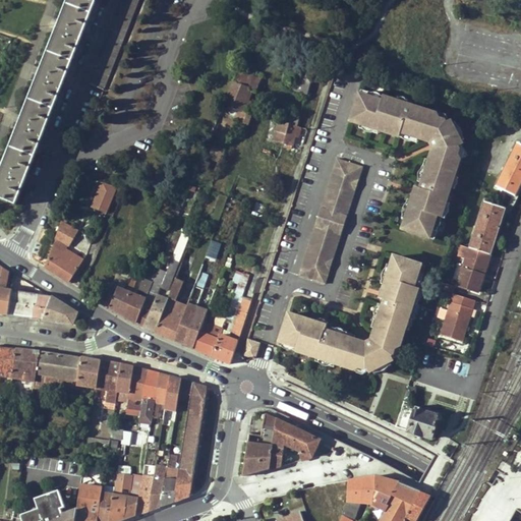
[(67,0),(0,171),(0,198),(16,206),(37,154),(97,0),(67,0)]
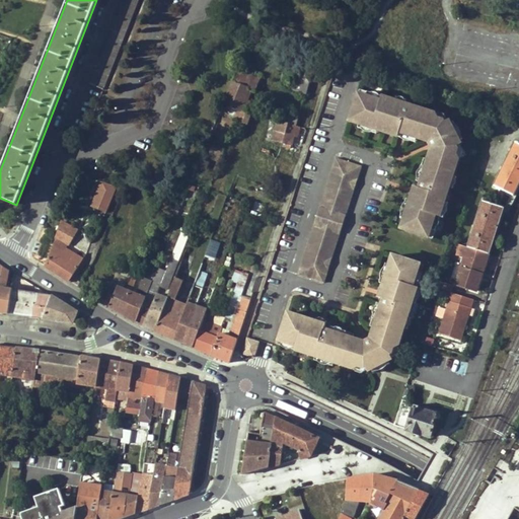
[(95,70),(90,84),(93,85),(103,90),(139,0),(123,0),(97,66),(100,68),(99,72),(95,70)]
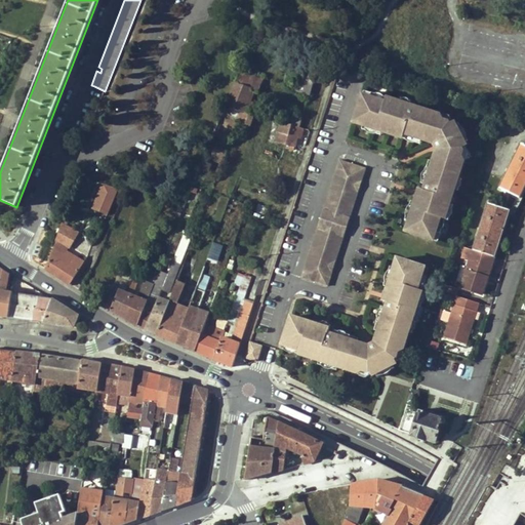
[(318,65),(303,61),(294,90),(311,95),(318,65)]
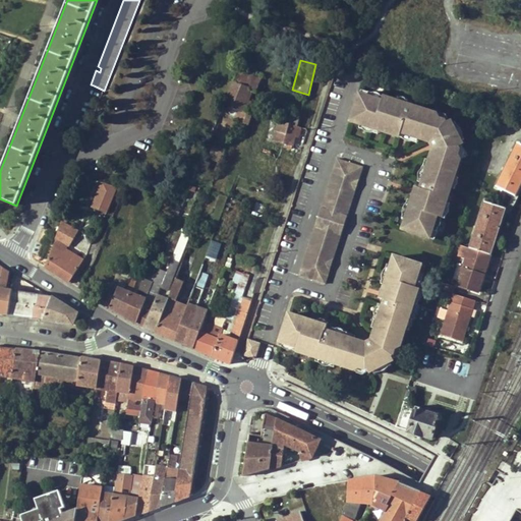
[(240,68),(237,74),(261,83),(264,75),(240,68)]
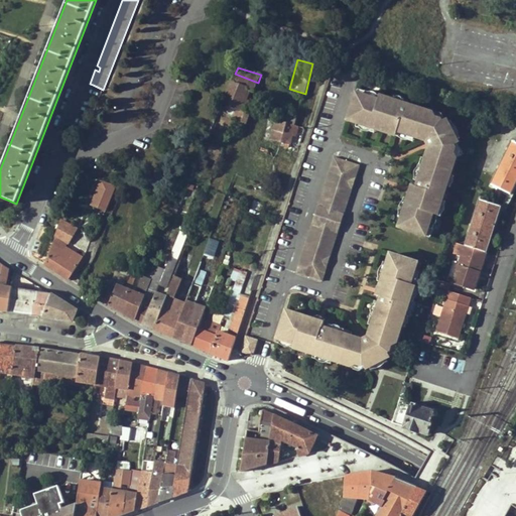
[(235,74),(227,94),(244,100),(248,90),(254,93),(258,83),(235,74)]
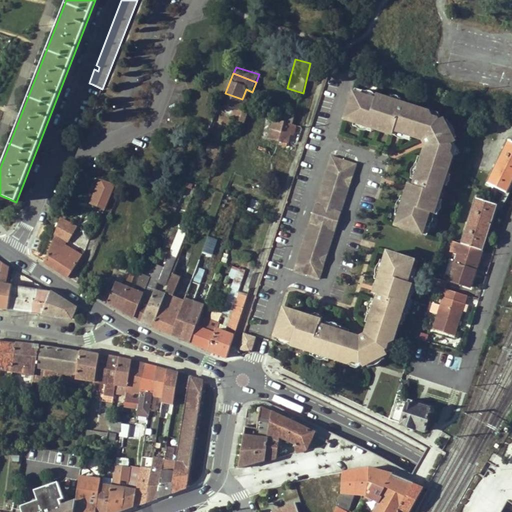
[(400,103),(391,100),(356,89),(346,120),(355,123),(373,128),(394,135),(396,126),(405,129),(403,133),(411,136),(425,140),(427,146),(424,157),(420,155),(413,178),(416,179),(415,184),(411,183),(406,198),(401,216),(398,226),(428,235),(435,214),(439,199),(444,185),(447,174),(452,157),(449,150),(453,148),(451,143),(455,141),(453,137),(446,123),(445,120),(440,122),(438,117),(433,119),(430,113),(406,105),(405,108),(400,106),(400,103)]
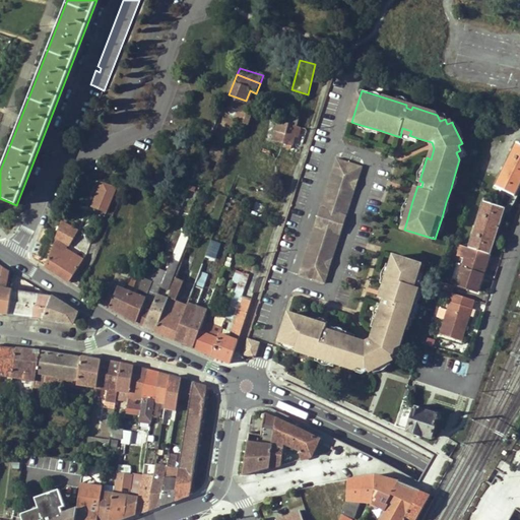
[(246,114),(251,103),(246,101),(229,94),(225,104),(240,110),(240,112),(246,114)]
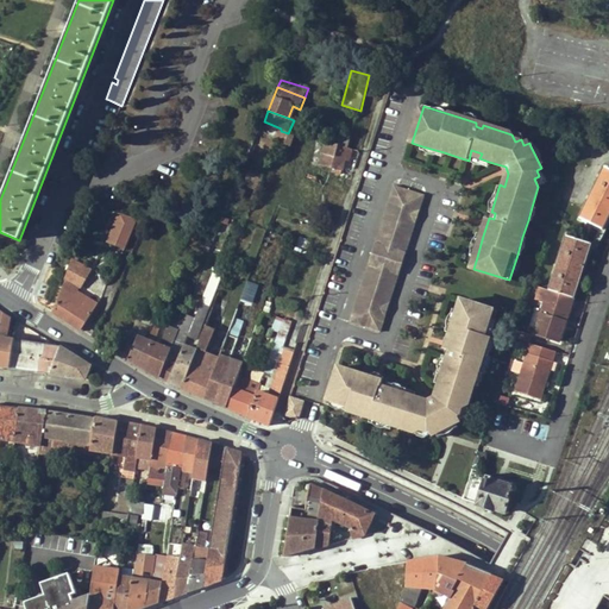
[(276,142),(289,146),(294,133),(288,133),(281,131),(276,142)]
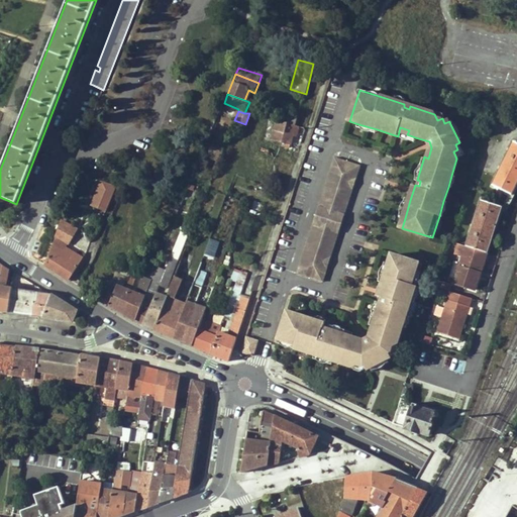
[(296,117),(281,113),(278,121),(294,126),(296,117)]
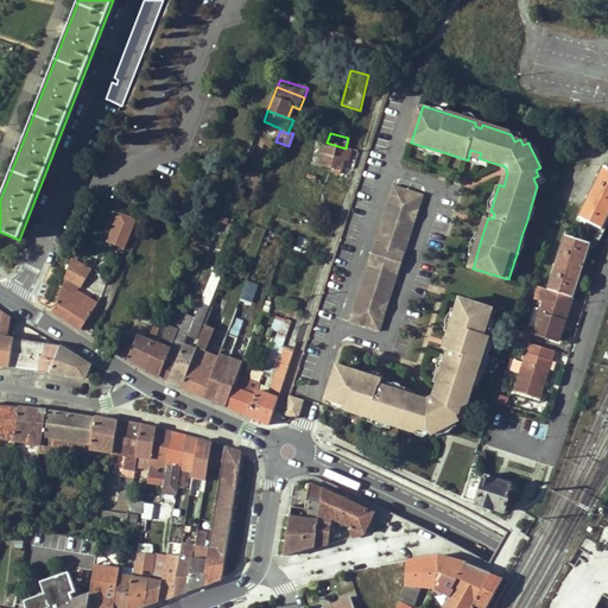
[(321,166),(342,171),(348,149),(346,149),(327,143),(321,166)]
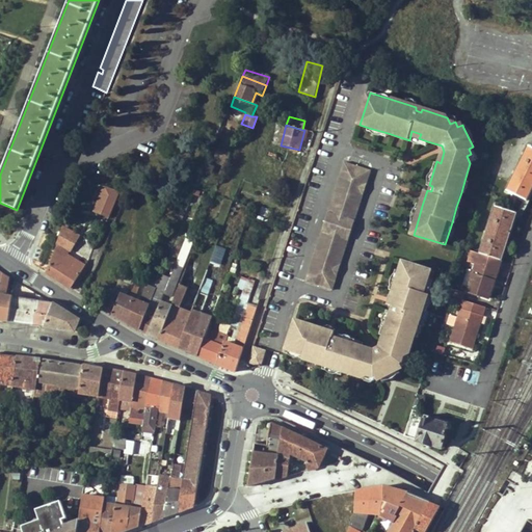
[(463,128),(471,142),(476,140),(468,126),(463,128)]
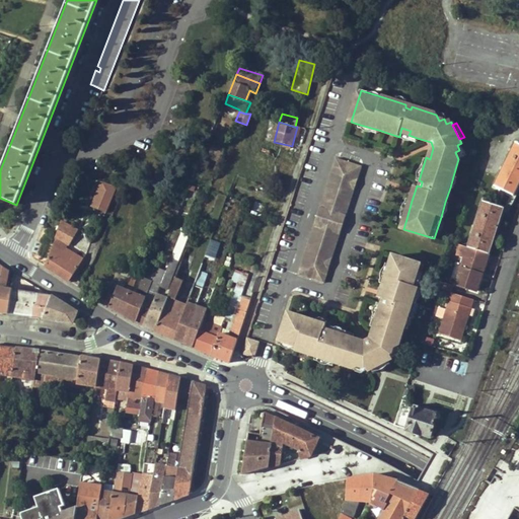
[(378,130),(360,125),(359,129),(377,135),(378,130)]
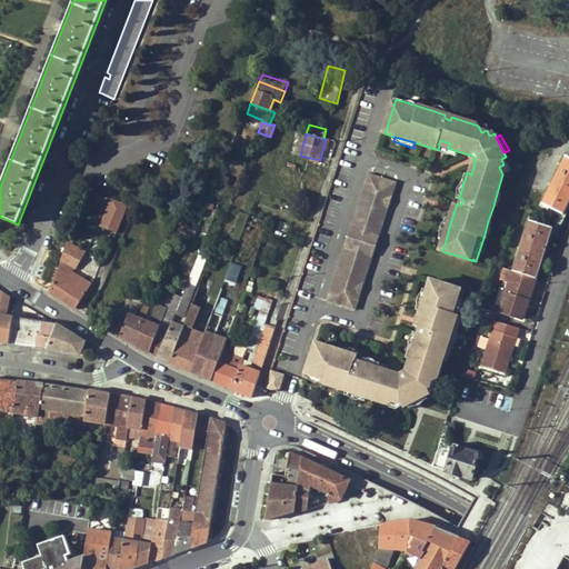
[(440,140),(438,150),(456,156),(457,151),(448,148),(450,143),(440,140)]
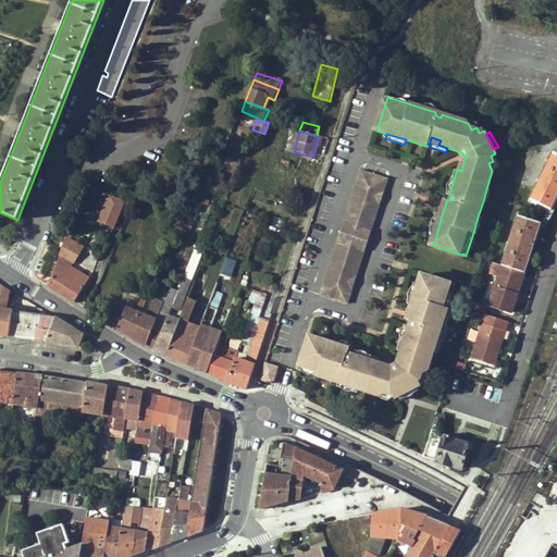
[(556,200),(556,155),(554,153),(531,200),(540,205),(553,211),(556,200)]
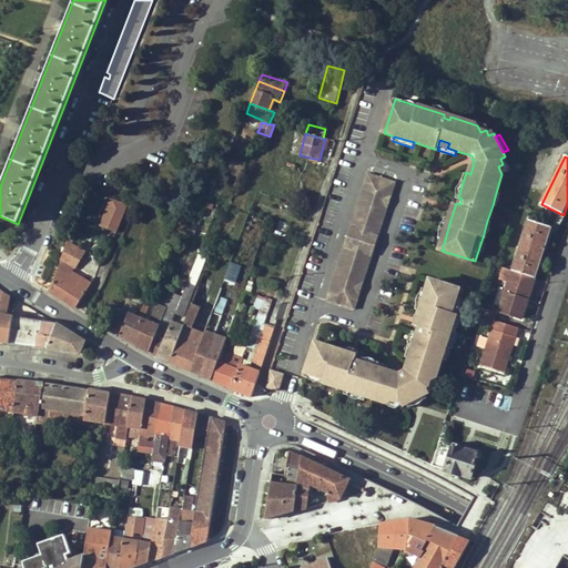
[(261,183),(275,188),(279,176),(265,172),(261,183)]
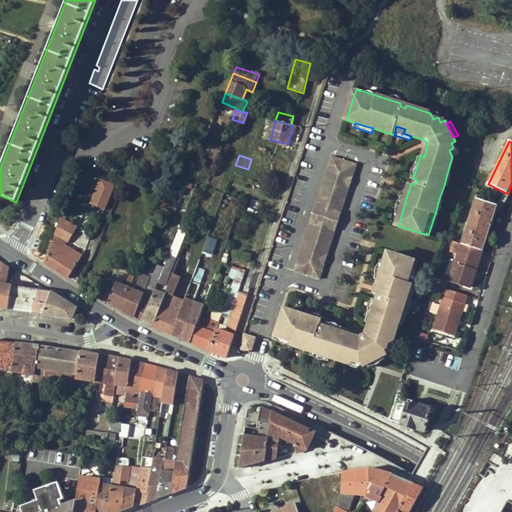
[(331,156),(294,271),(320,280),(358,165),(331,156)]
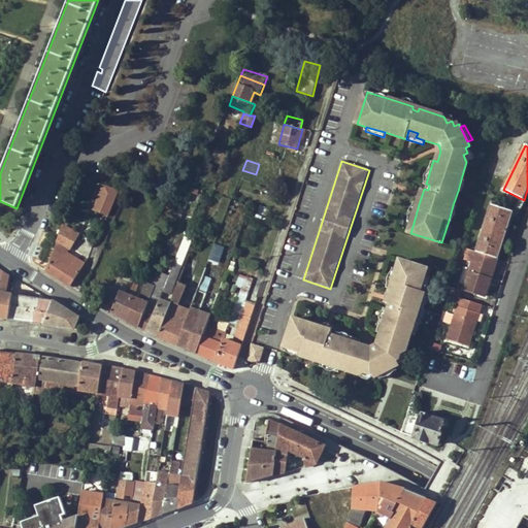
[(110,217),(118,189),(99,185),(92,212),(110,217)]
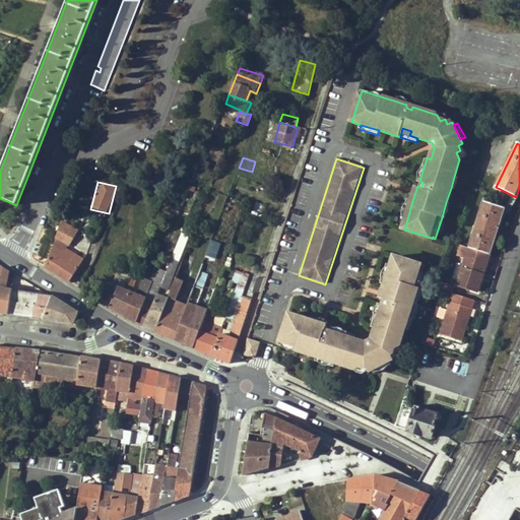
[(504,209),(509,210),(512,204),(516,197),(504,191),(498,206),(504,208),(504,209)]
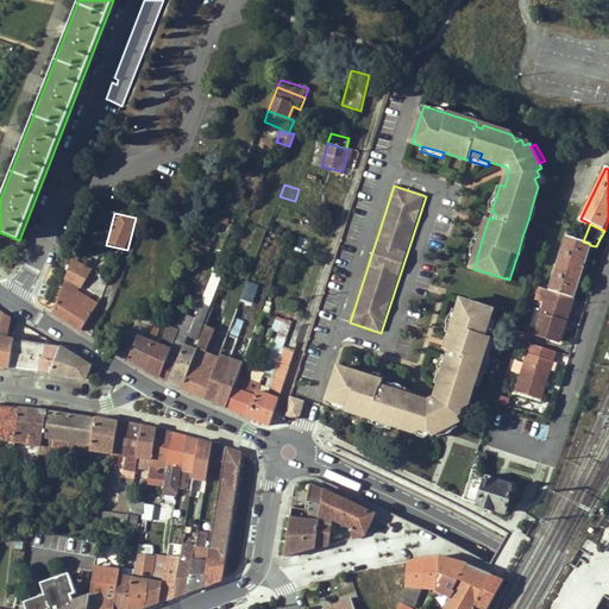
[(477,257),(483,236),(478,234),(472,255),(477,257)]
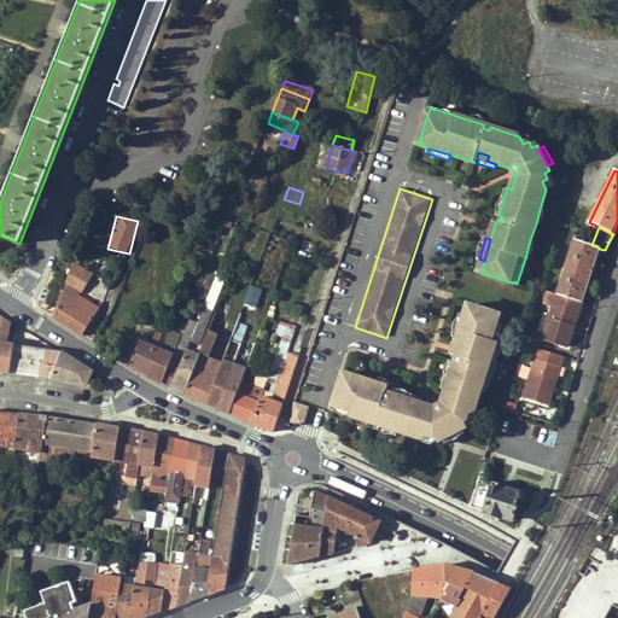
[(530,240),(525,258),(529,261),(535,243),(530,240)]
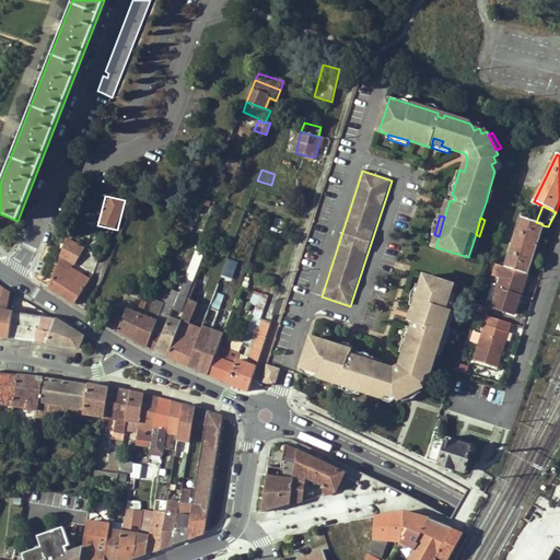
[(543,224),(536,222),(521,218),(505,268),(527,275),(543,225),(543,224)]
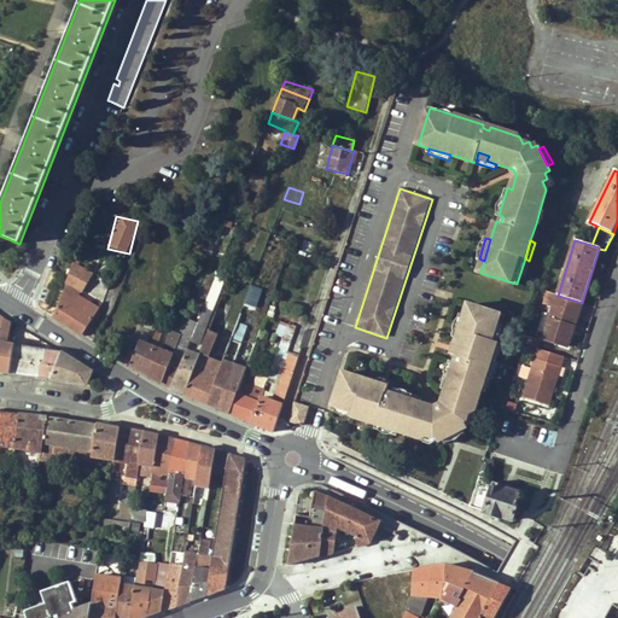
[(315,248),(307,243),(303,251),(312,256),(315,248)]
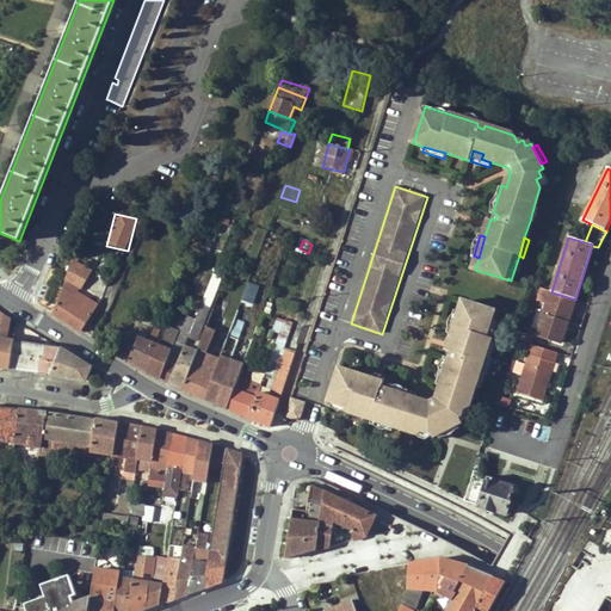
[(66,282),(81,288),(91,272),(73,260),(65,282),(66,282)]
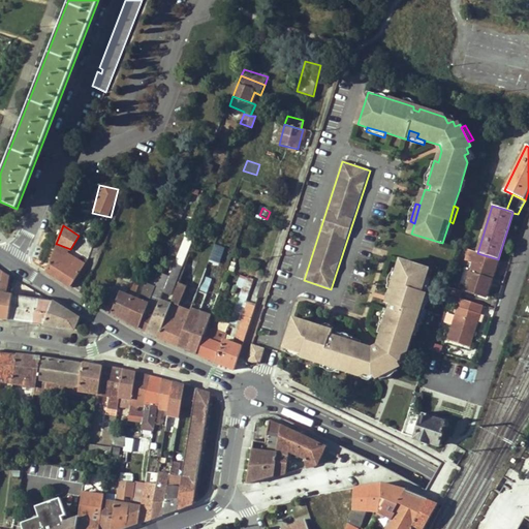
[(85,265),(67,254),(70,249),(57,244),(47,272),(71,287),(85,265)]
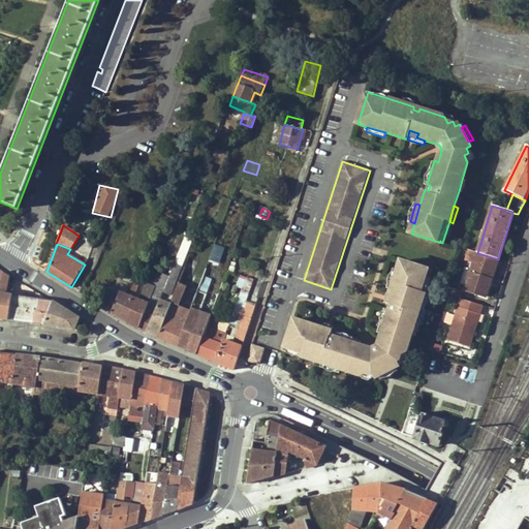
[(218,268),(224,247),(215,244),(208,265),(218,268)]
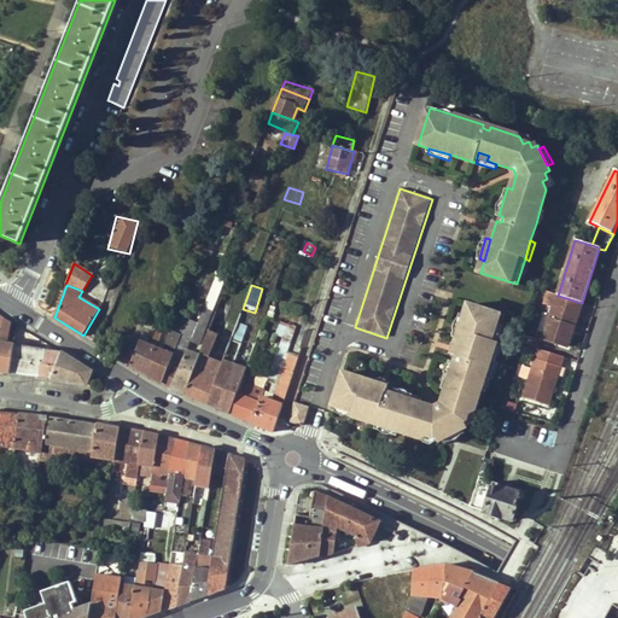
[(558,296),(548,293),(544,304),(554,308),(543,339),(567,348),(582,303),(558,296)]
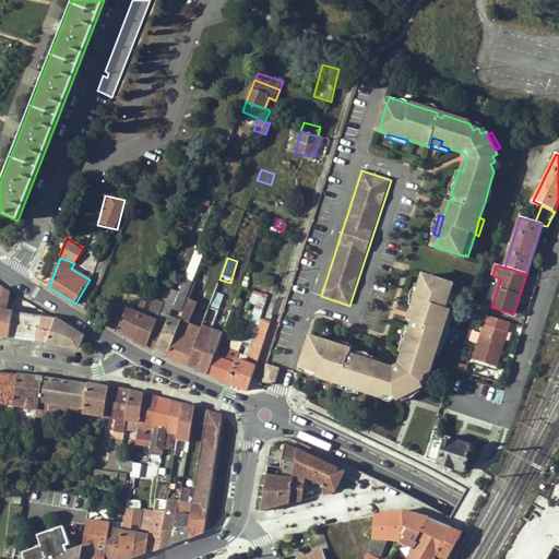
[(197,299),(203,302),(207,292),(215,295),(216,290),(218,285),(211,282),(210,285),(203,283),(206,276),(200,273),(189,300),(195,302),(197,299)]
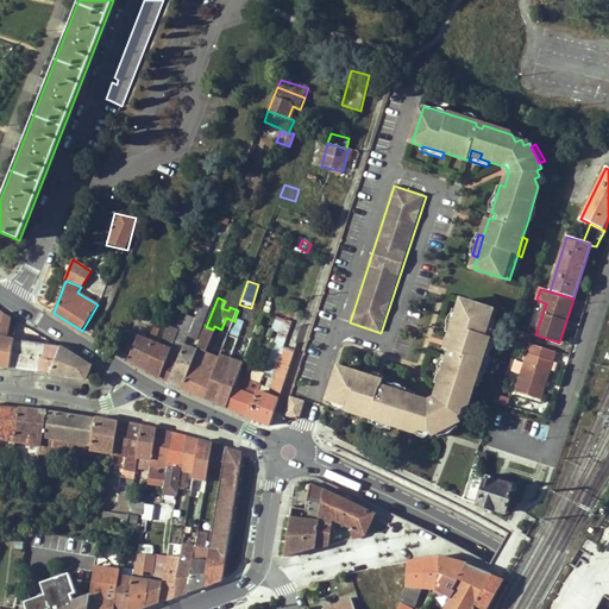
[(381,387),(368,383),(370,377),(338,366),(326,405),(371,419),(393,426),(414,433),(415,433),(422,429),(425,433),(431,429),(433,434),(437,433),(456,422),(458,422),(457,416),(462,414),(460,409),(468,406),(473,385),(478,372),(484,356),(490,337),(498,312),(462,300),(458,311),(450,333),(456,336),(451,351),(449,357),(444,356),(434,383),(439,384),(435,399),(428,402),(414,399),(416,393),(389,383),(387,389),(381,387)]
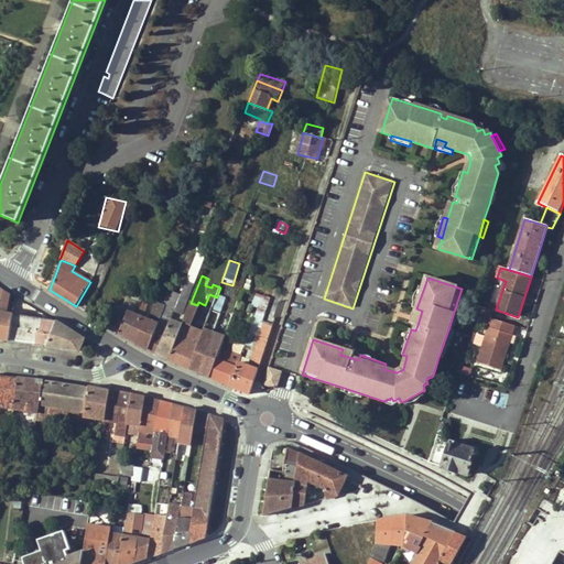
[(184,289),(174,312),(182,315),(194,283),(186,280),(186,281),(184,289)]
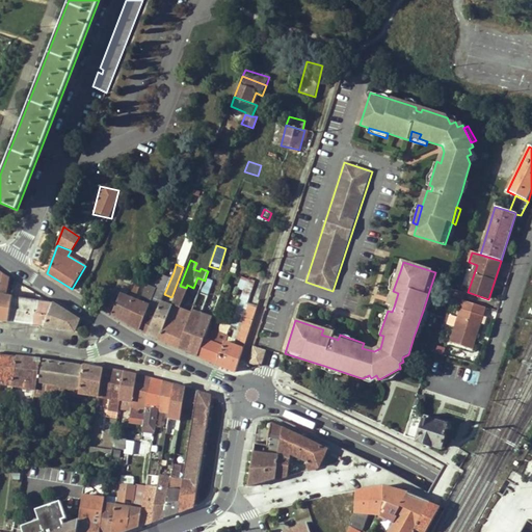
[(400,271),(396,269),(390,290),(393,291),(400,271)]
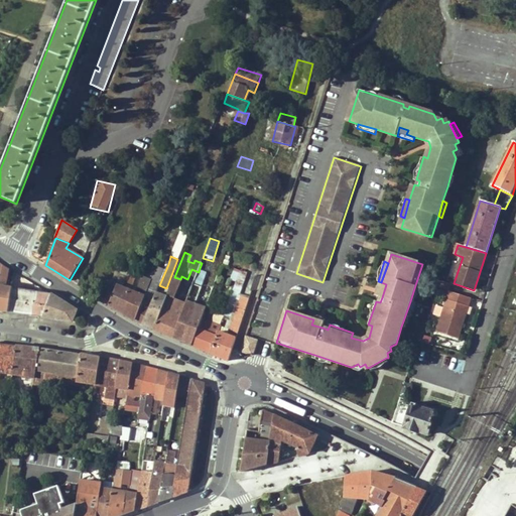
[(202,263),(200,268),(207,271),(209,265),(202,263)]
